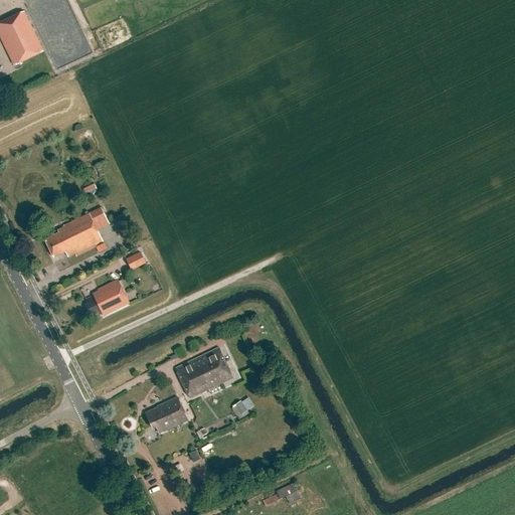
[(24,12),(0,23),(0,36),(14,66),(43,52),(24,12)]
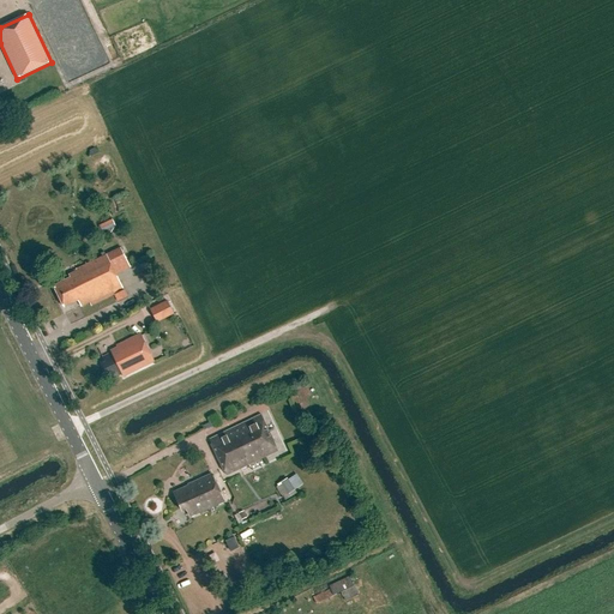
[(71,278),(54,287),(65,307),(78,301),(82,307),(113,292),(114,294),(124,290),(113,269),(106,256),(90,263),(77,270),(77,271),(68,276),(71,278)]
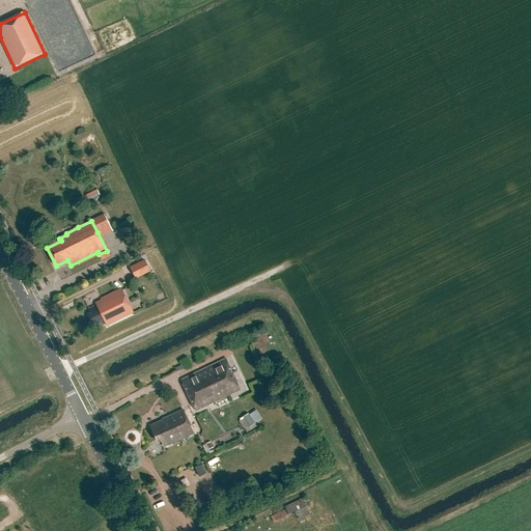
[(150,272),(144,260),(130,268),(136,280),(150,272)]
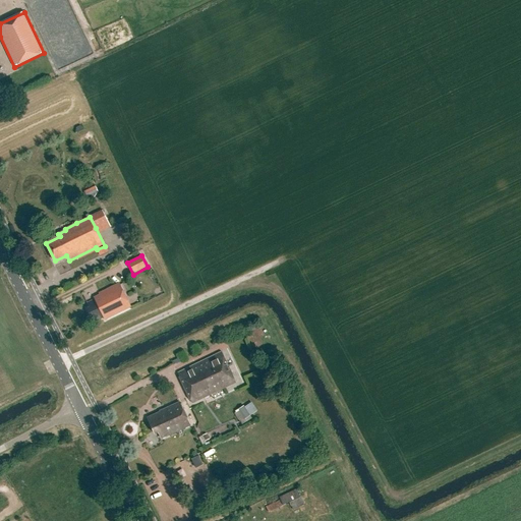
[(87,303),(89,307),(87,309),(92,319),(94,317),(96,322),(104,317),(105,321),(107,320),(107,319),(130,307),(119,284),(95,296),(95,295),(94,296),(95,299),(87,303)]
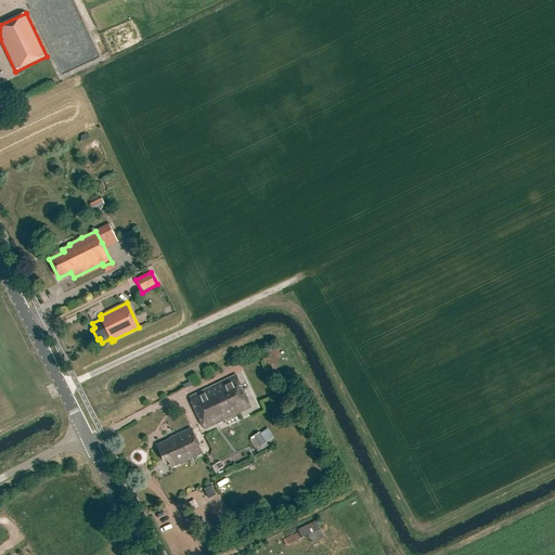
[(189,398),(204,429),(250,408),(235,375),(189,398)]
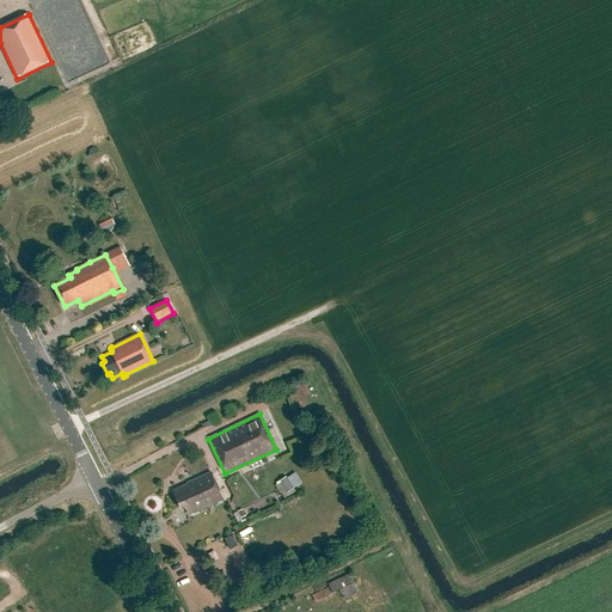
[(286,497),(300,491),(298,487),(305,483),(299,471),(277,482),(286,497)]
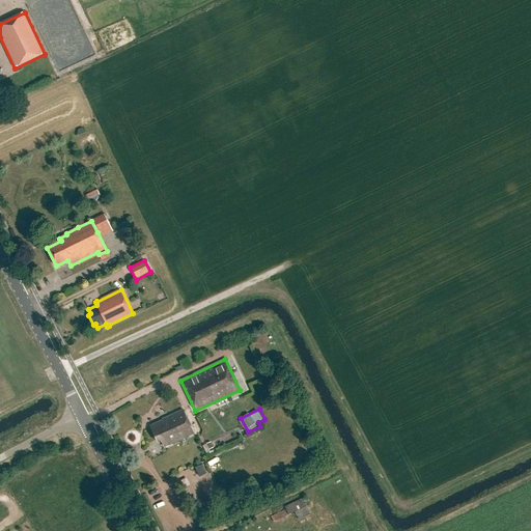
[(163,420),(149,426),(158,443),(161,441),(164,447),(170,444),(171,445),(194,434),(183,411),(163,420)]
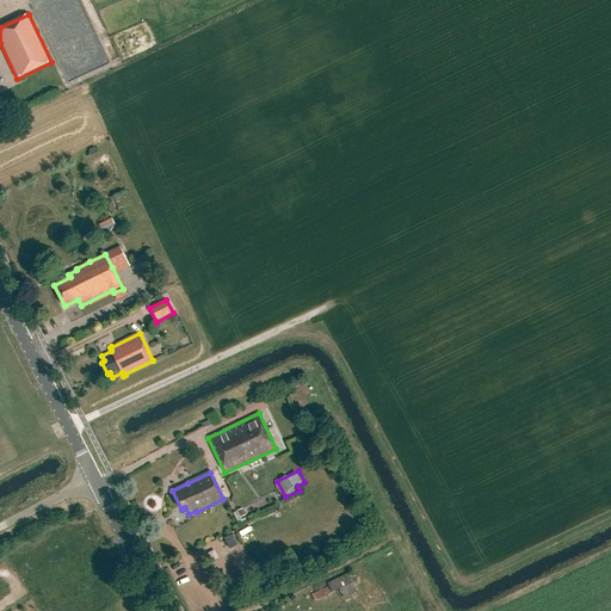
[(329,585),(313,593),(316,600),(338,590),(340,588),(345,598),(358,592),(353,582),(349,573),(328,582),(329,585)]
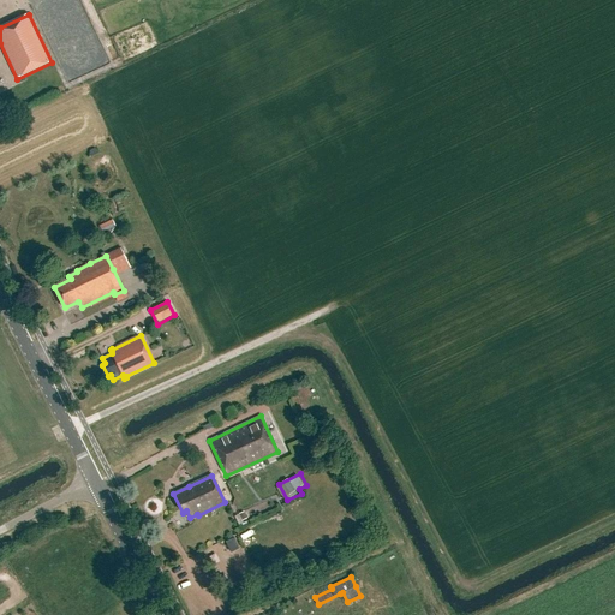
All buildings are outlined.
